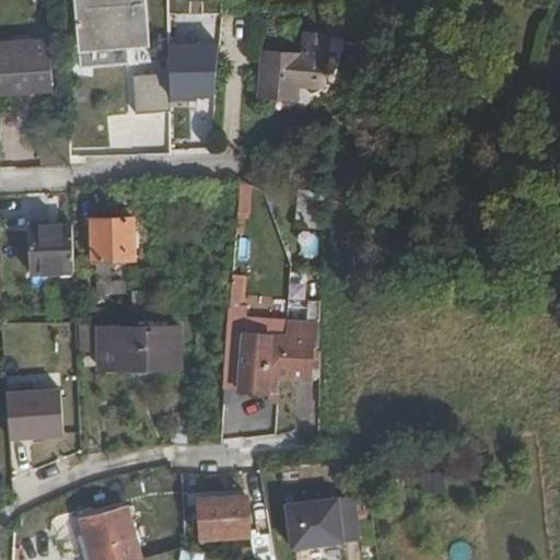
[(150,2),(70,7),(72,54),(153,50),(150,2)]
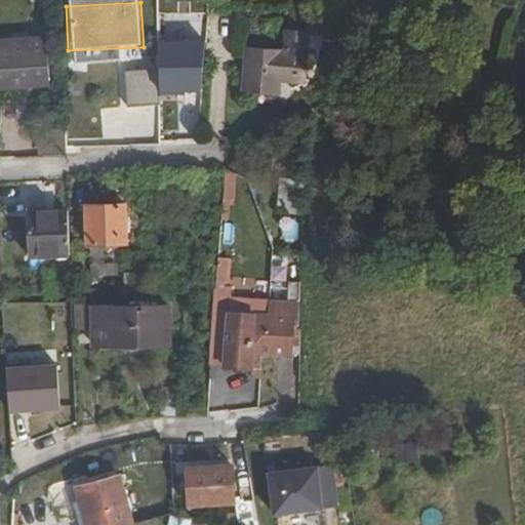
[(266,48),(263,88),(279,89),(281,76),(301,77),(305,30),(283,28),(281,49),(266,48)]
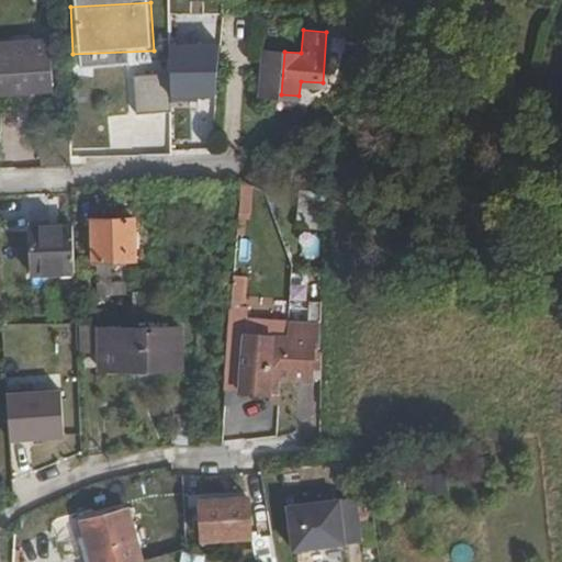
[(57,79),(53,37),(0,41),(0,97),(19,96),(19,81),(57,79)]
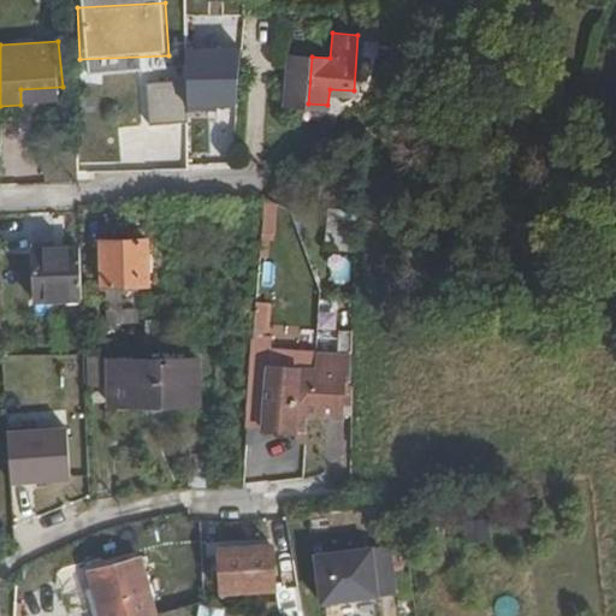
[(258,106),(256,46),(193,47),(194,107),(258,106)]
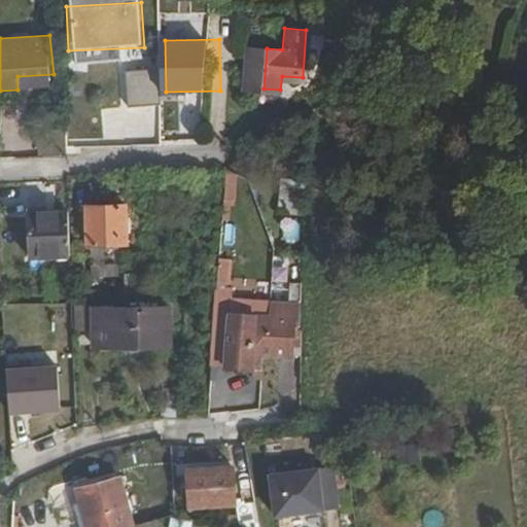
[(242,86),(264,89),(267,48),(246,47),(242,86)]
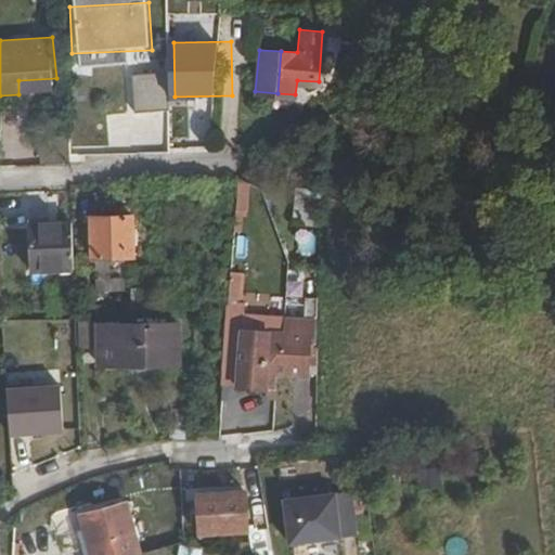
[(169,95),(133,94),(132,131),(168,132),(169,95)]
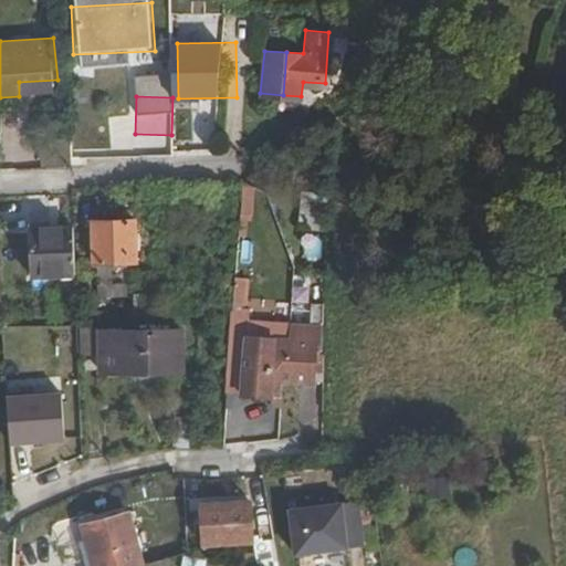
[(138,258),(136,218),(94,220),(95,260),(138,258)]
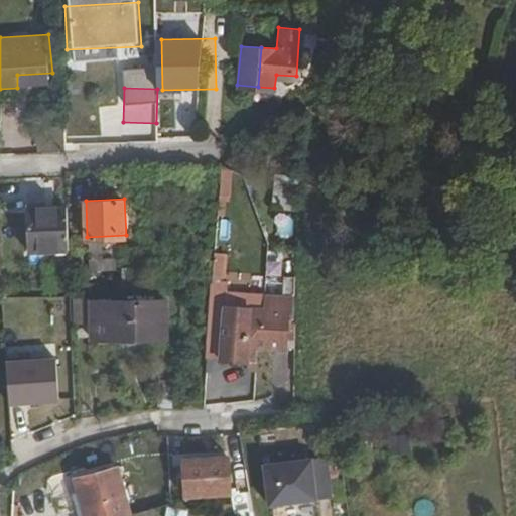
[(44,209),(28,210),(31,254),(71,252),(69,208),(48,209),(48,212),(44,212),(44,209)]
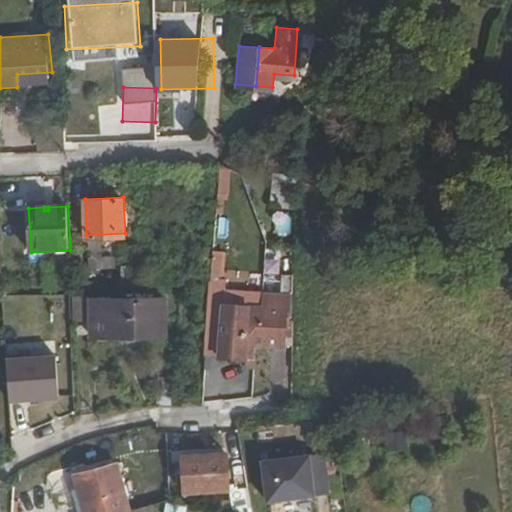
[(127,285),(142,285),(142,268),(127,268),(127,285)]
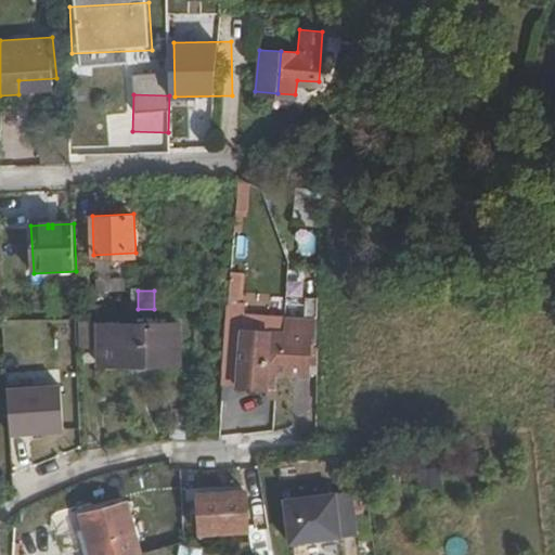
[(322,337),(322,291),(310,291),(310,313),(305,314),(305,332),(271,333),(272,371),(311,370),(312,337),(322,337)]
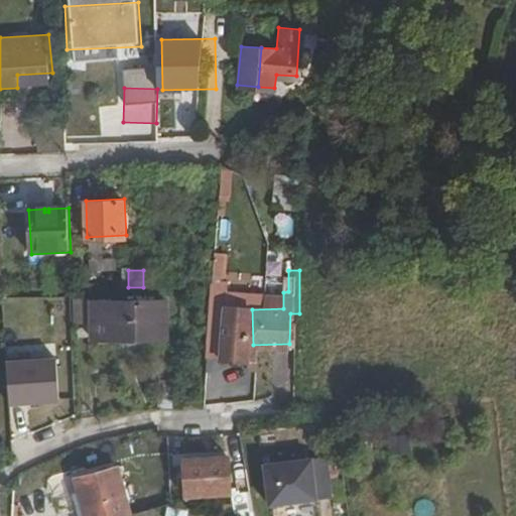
[(96,299),(74,298),(74,304),(75,321),(95,321),(96,299)]
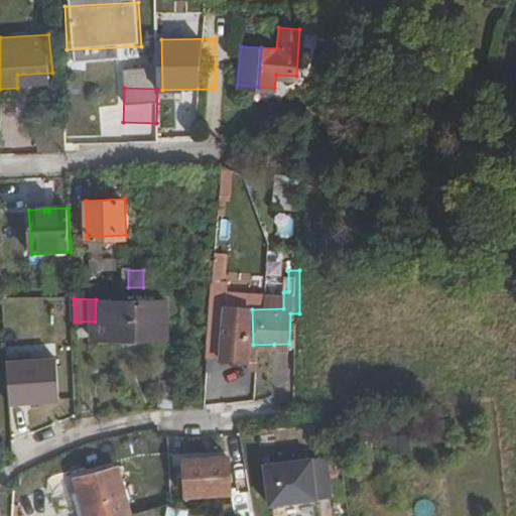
[(144,338),(144,300),(96,299),(95,321),(94,336),(144,338)]
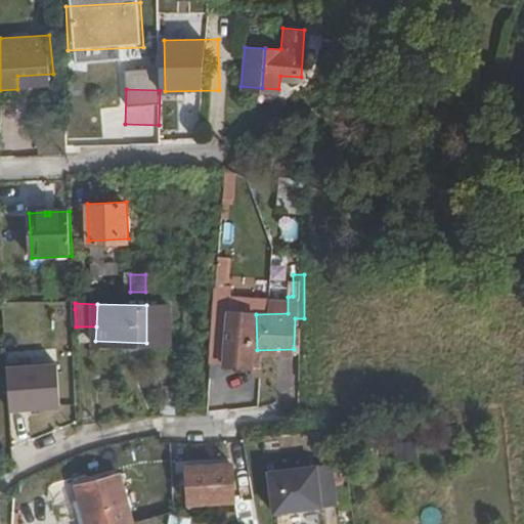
[(173,306),(146,305),(146,343),(170,344),(173,306)]
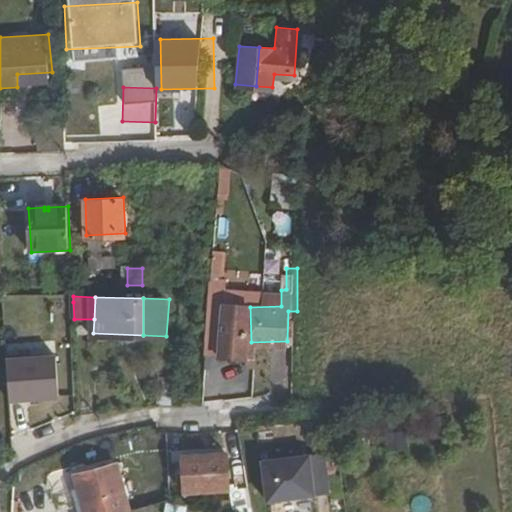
[(57,355),(8,357),(9,400),(58,398),(57,355)]
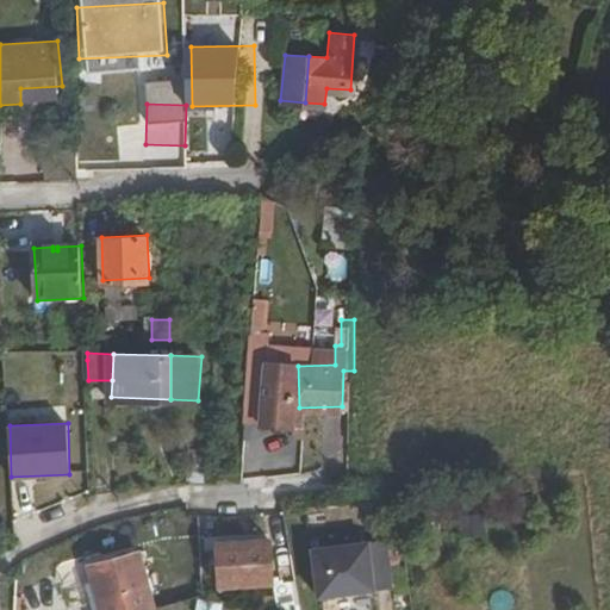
[(207,481),(209,455),(193,455),(192,481),(207,481)]
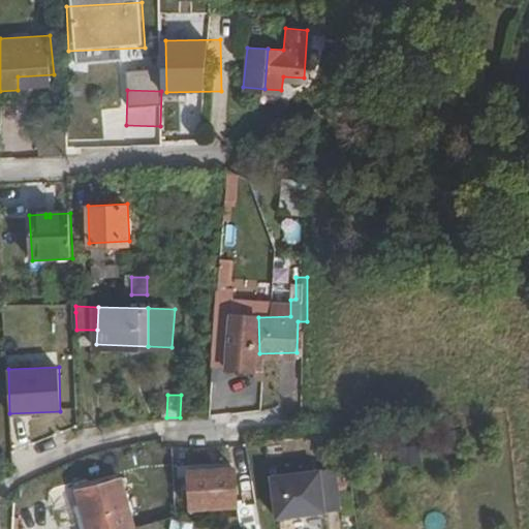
[(277,474),(282,517),(343,509),(338,467),(277,474)]
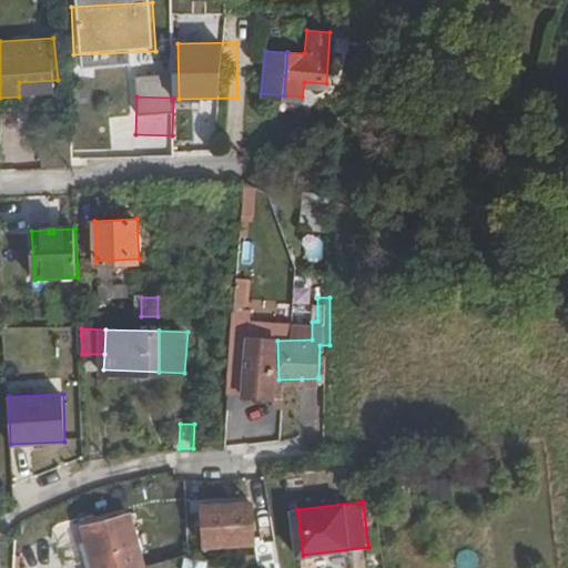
[(85,525),(95,567),(143,567),(146,567),(144,560),(132,514),(85,525)]
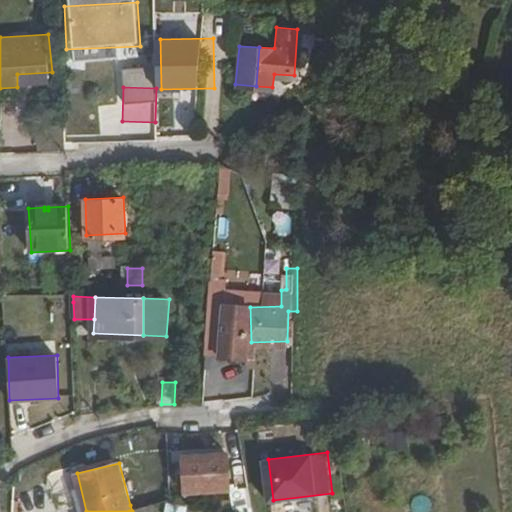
[(130,505),(132,511),(154,506),(152,498),(130,505)]
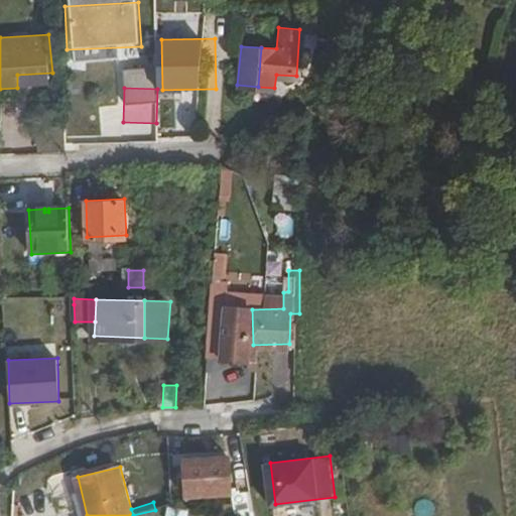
[(185,515),(187,509),(166,505),(164,515),(185,515)]
